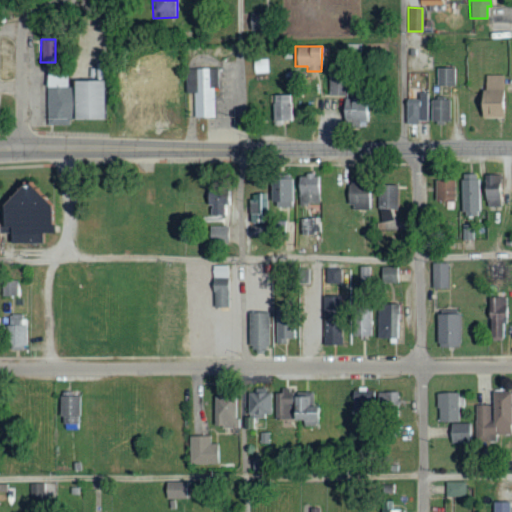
[(253,59),(253,73),(268,73),(267,59),(253,59)]
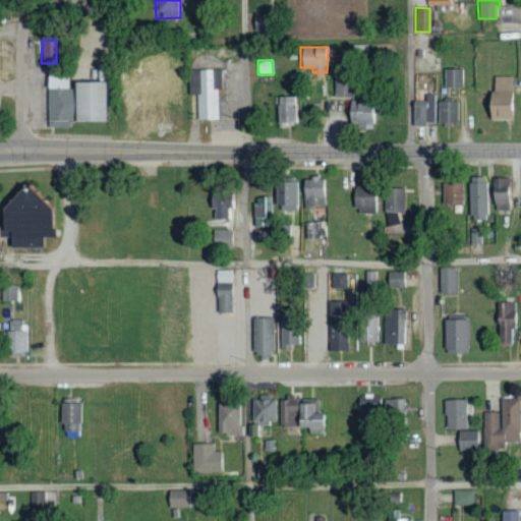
[(217,89),(221,89),(221,69),(189,70),(189,95),(196,95),(196,120),(218,119),(217,89)]
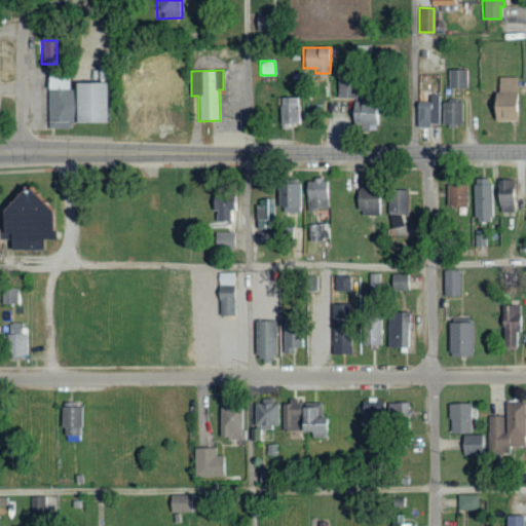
[(467,88),(467,70),(449,70),(449,88),(467,88)]
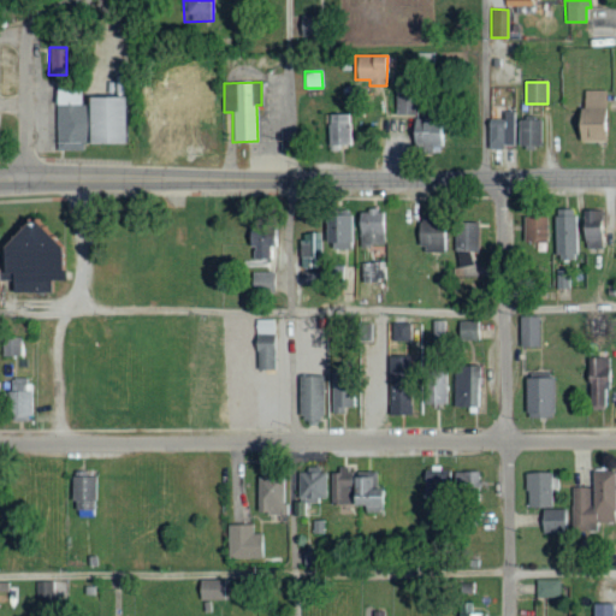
[(122,143),(122,96),(81,96),(81,87),(54,87),(54,150),(82,150),(82,143),(122,143)]
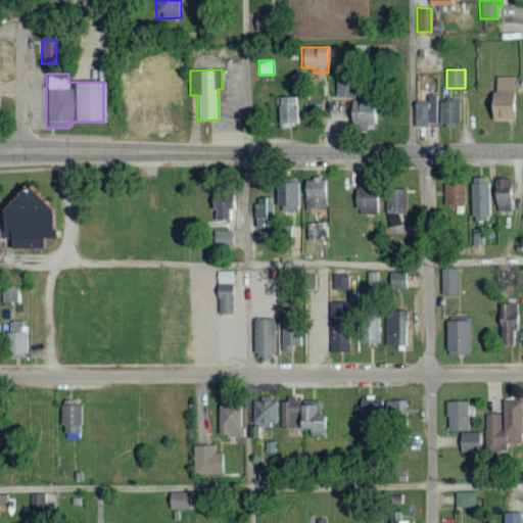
[(514,77),(494,77),(495,93),(489,93),(489,121),(515,121),(514,77)]
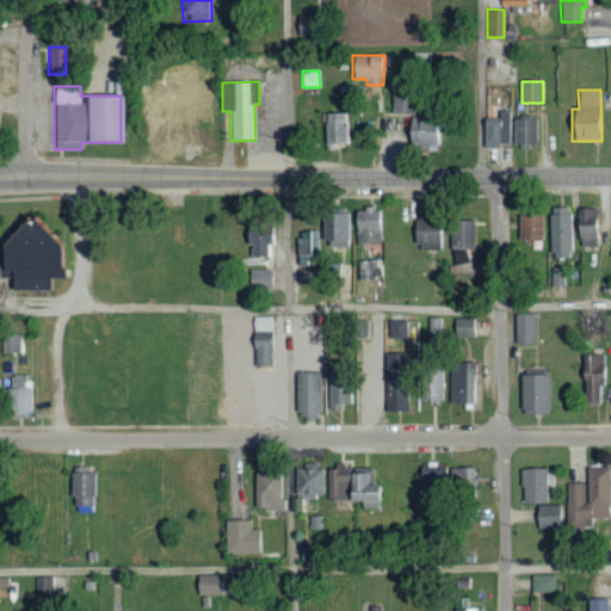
[(392,115),(415,115),(415,94),(392,93),(392,115)]
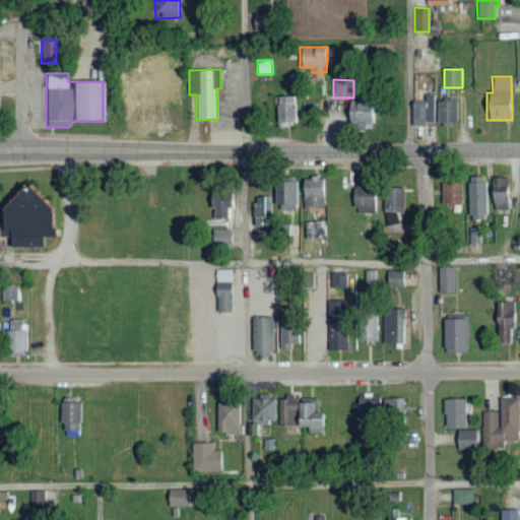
[(425,105),(411,105),(411,124),(435,123),(434,94),(425,94),(425,105)]
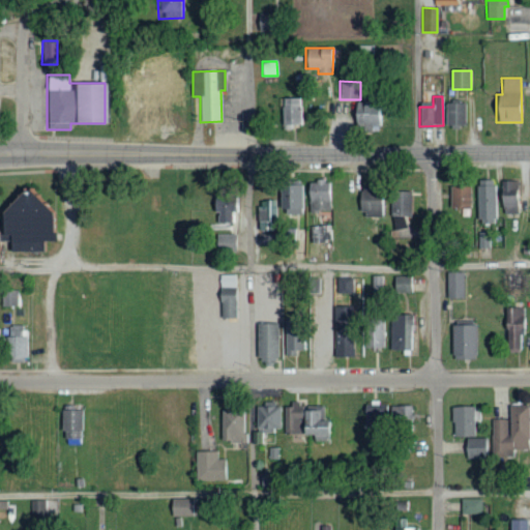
[(301,98),(281,98),(281,124),(301,125),(301,98)]
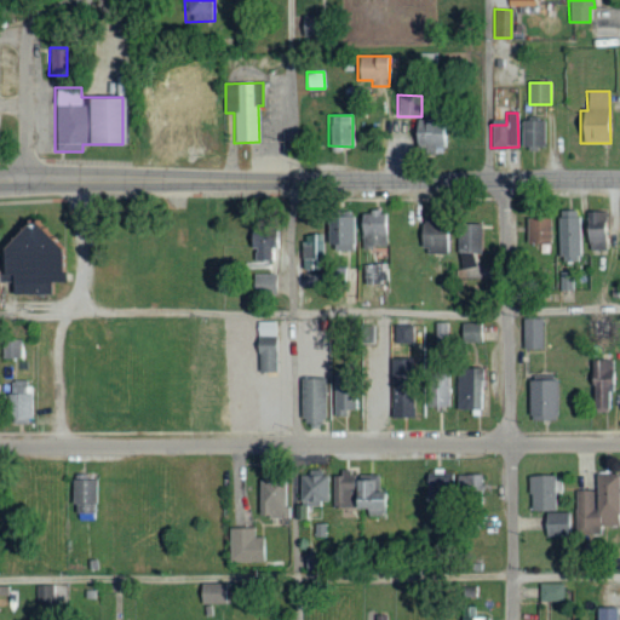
[(414,121),(415,151),(445,150),(443,120),(414,121)]
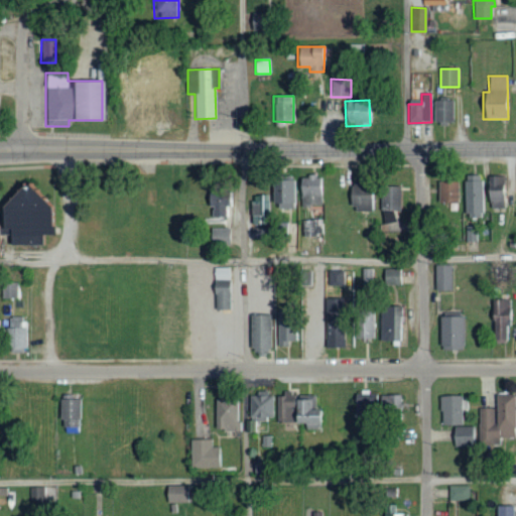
[(453,122),(454,101),(433,100),(433,122),(453,122)]
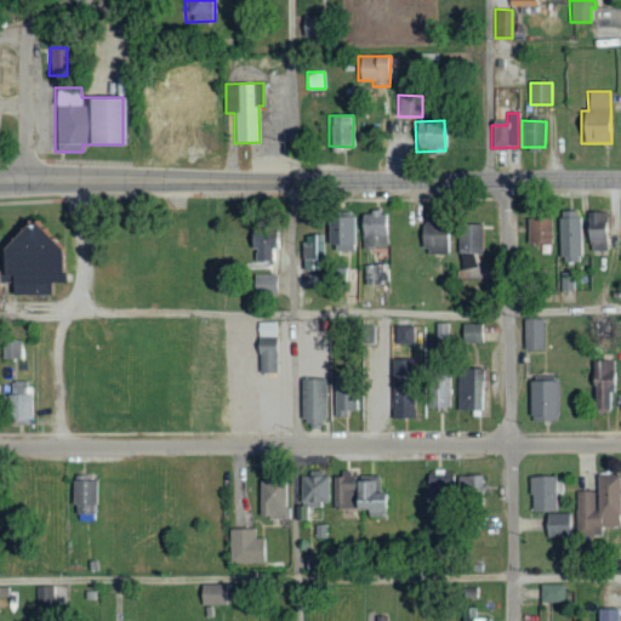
[(580,210),(558,211),(559,262),(581,261),(580,210)]
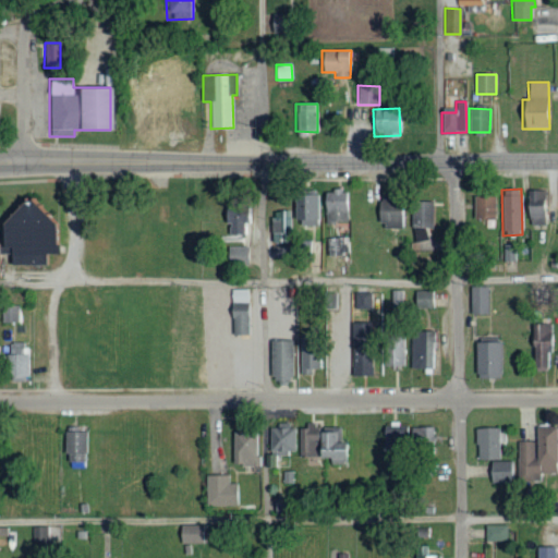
[(324,222),(348,222),(347,191),(324,191),(324,222)]
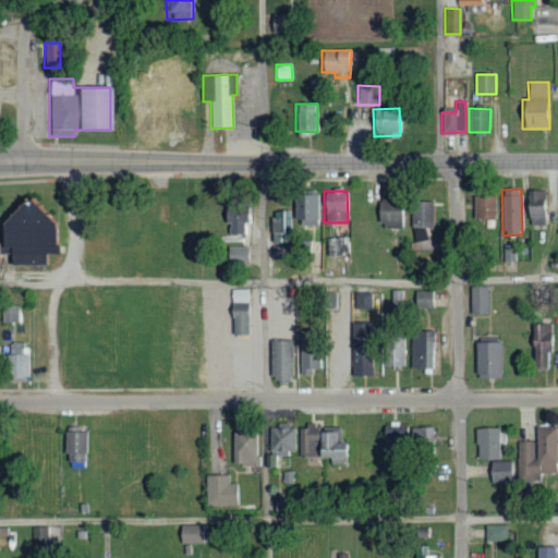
[(294,223),(319,222),(318,194),(293,195),(294,223)]
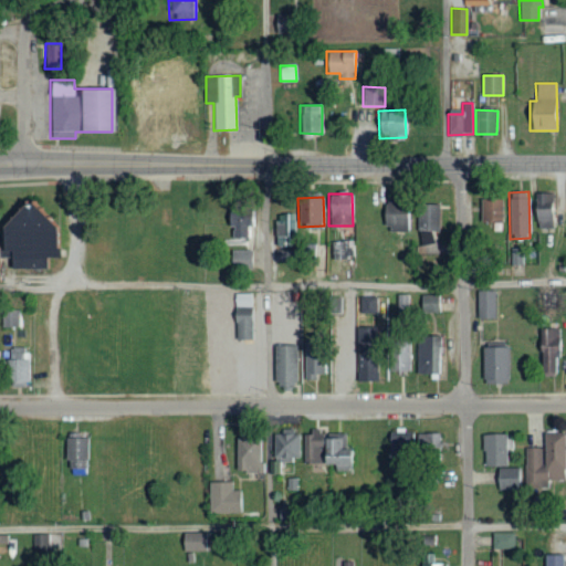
[(502,222),(501,198),(479,199),(480,223),(502,222)]
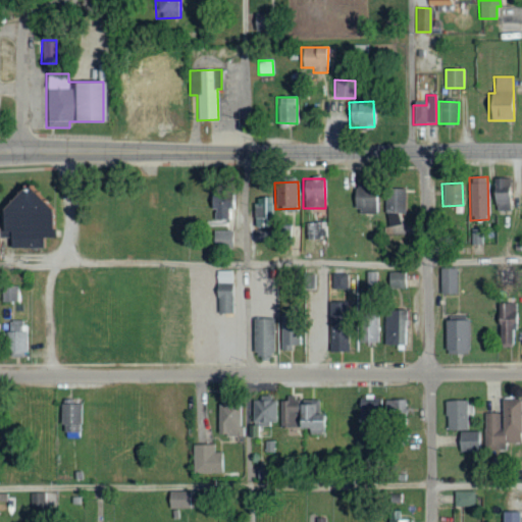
[(0,225),(0,230),(5,236),(6,248),(42,247),(41,238),(53,238),(53,228),(50,226),(50,210),(24,188),(18,188),(0,207),(0,225)]
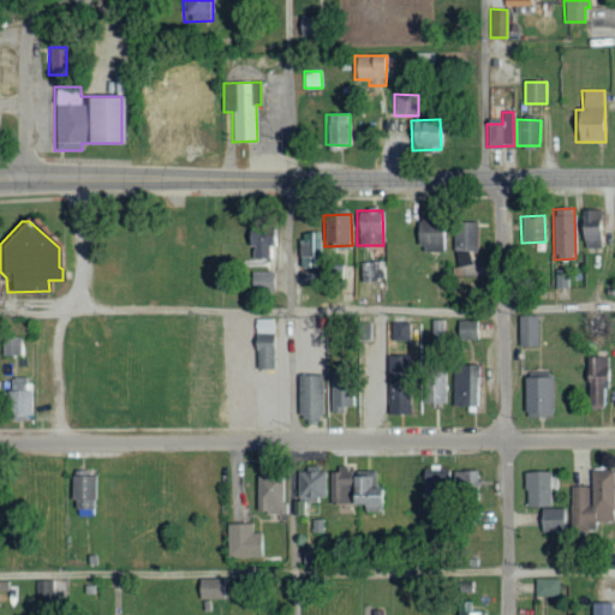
[(418,221),(418,252),(443,251),(443,221),(418,221)]
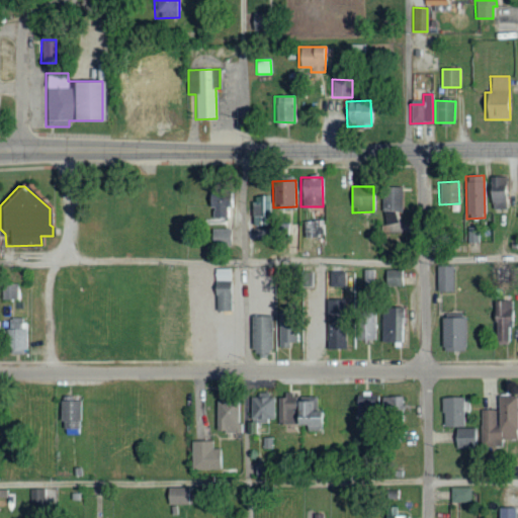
[(403,211),(402,187),(382,187),(383,224),(396,224),(395,211),(403,211)]
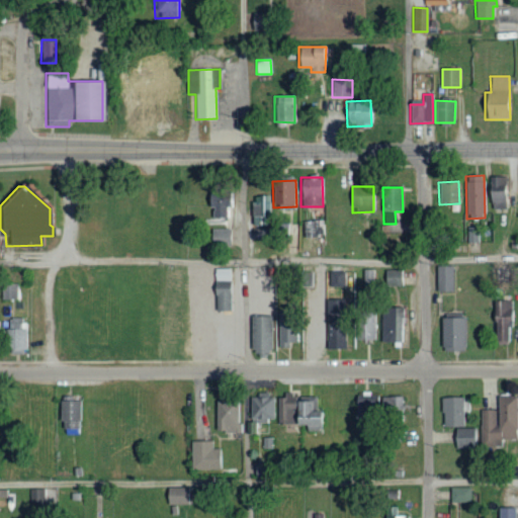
[(233,194),(206,195),(207,219),(229,218),(229,207),(233,207),(233,194)]
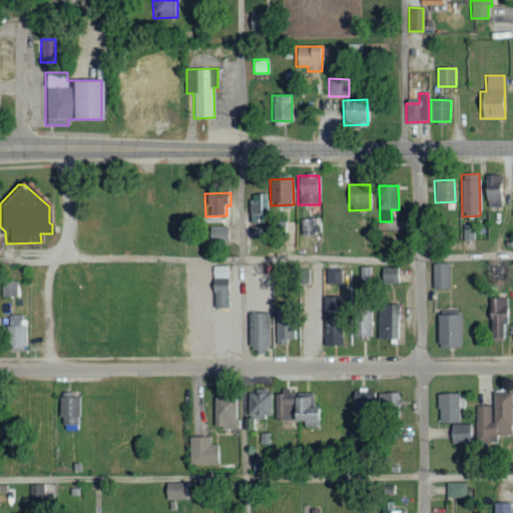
[(485,193),(485,207),(498,206),(497,192),(485,193)]
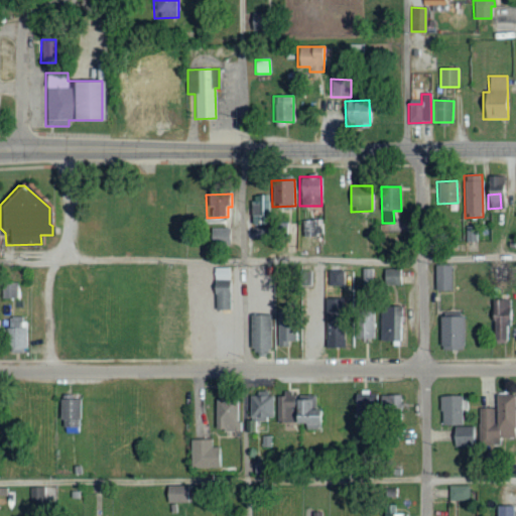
[(269,195),(252,195),(252,225),(269,224),(269,195)]
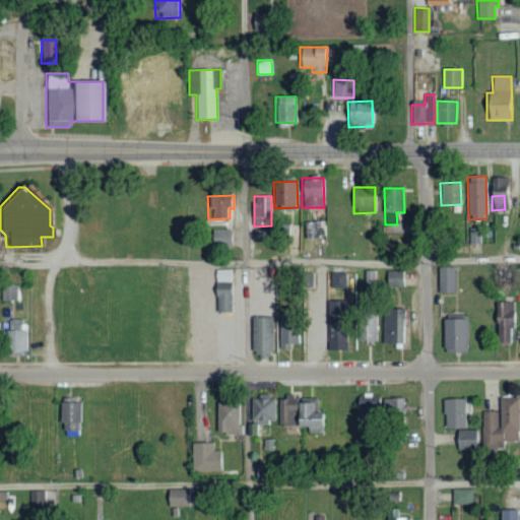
[(325,238),(325,221),(305,221),(305,238),(325,238)]
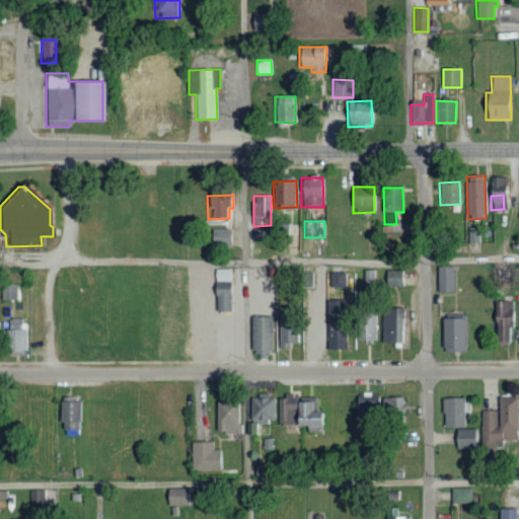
[(467,224),(450,223),(450,241),(466,241),(467,224)]
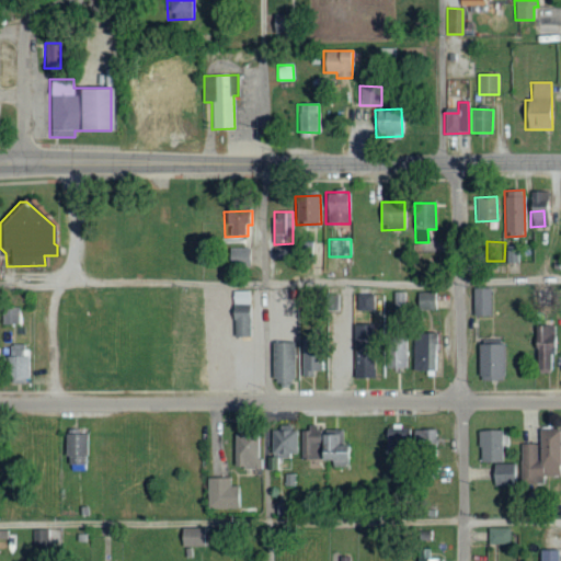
[(322,259),(322,242),(307,242),(306,258),(322,259)]
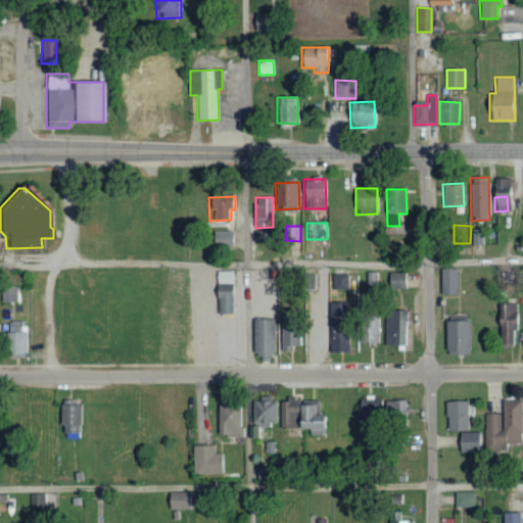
[(483,230),(472,230),(472,244),(483,244),(483,230)]
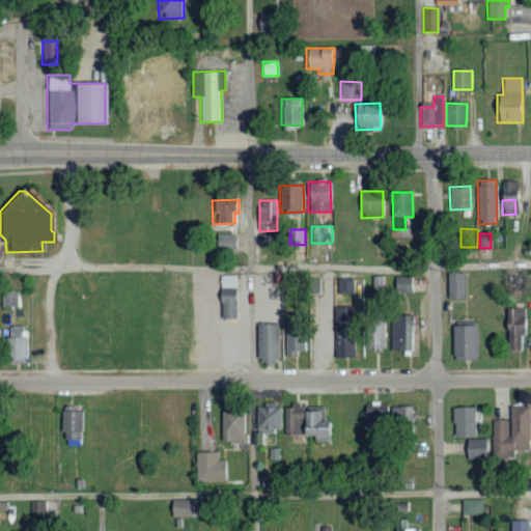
[(216,235),(217,252),(236,252),(235,234),(216,235)]
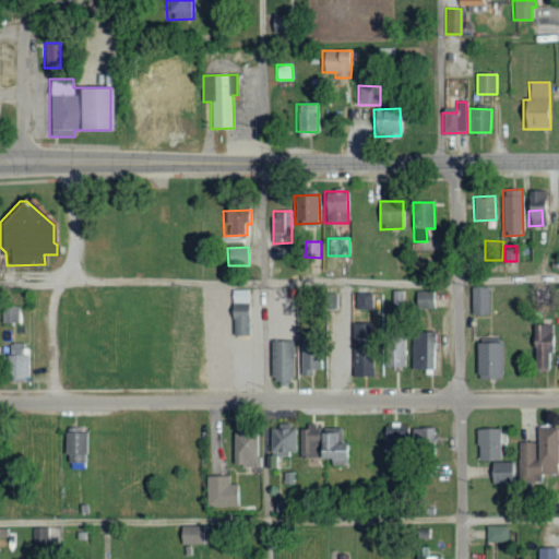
[(273,257),(286,258),(287,248),(273,247),(273,257)]
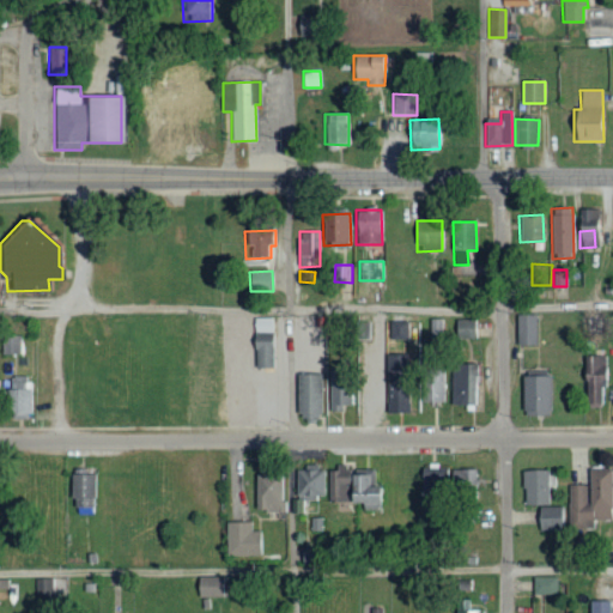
[(478,275),(457,277),(459,290),(479,289),(478,275)]
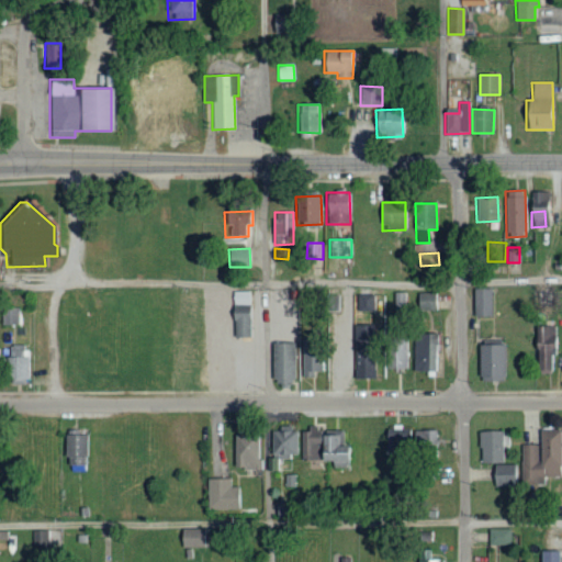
[(492,289),(473,289),(473,316),(492,316),(492,289)]
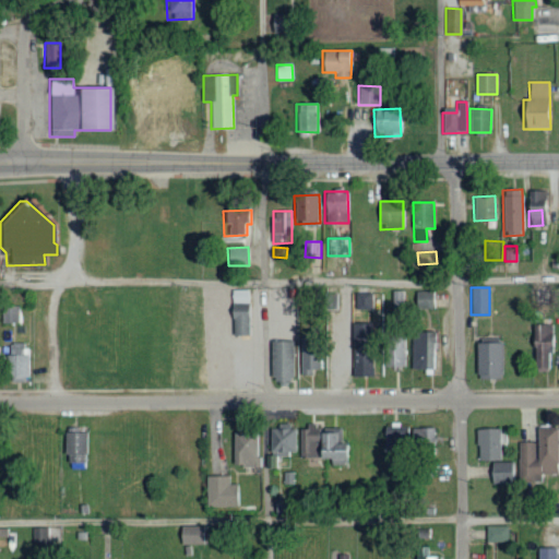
[(404,307),(404,292),(392,292),(392,306),(404,307)]
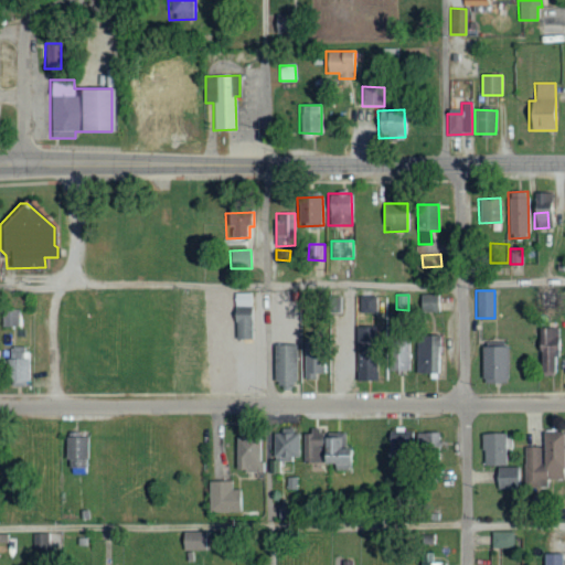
[(438,295),(419,295),(419,312),(439,311),(438,295)]
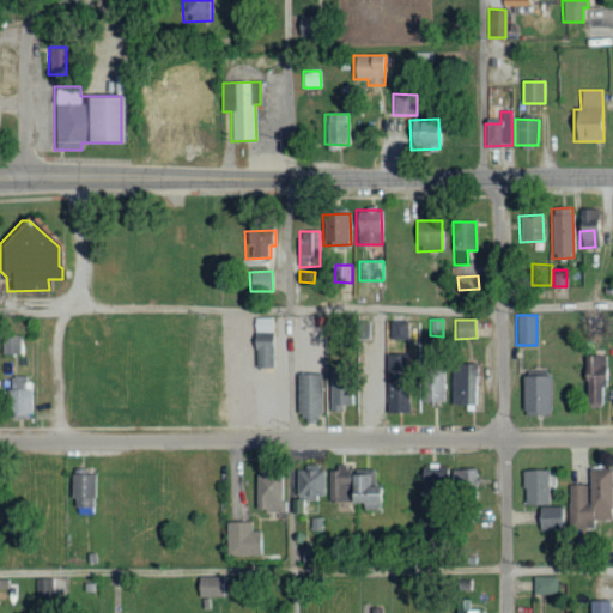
[(407,322),(386,321),(384,337),(407,338),(407,322)]
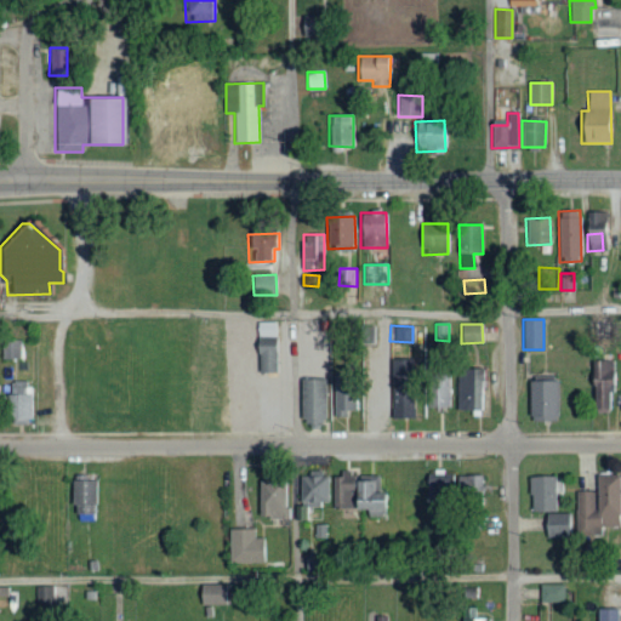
[(275,336),(256,337),(257,374),(277,372),(275,336)]
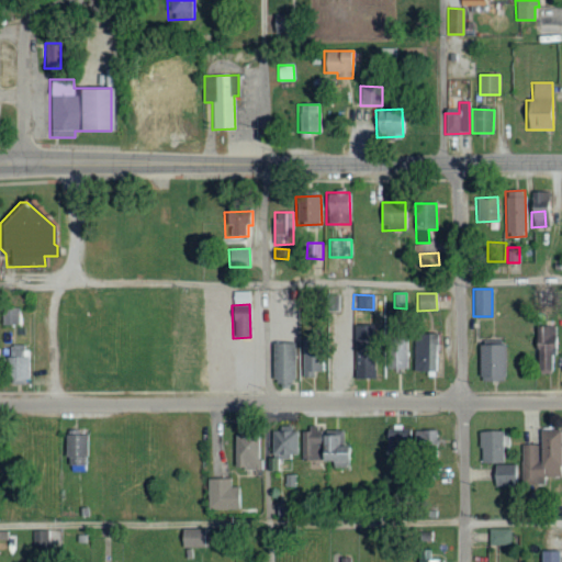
[(19,308),(4,308),(3,325),(19,326),(19,308)]
